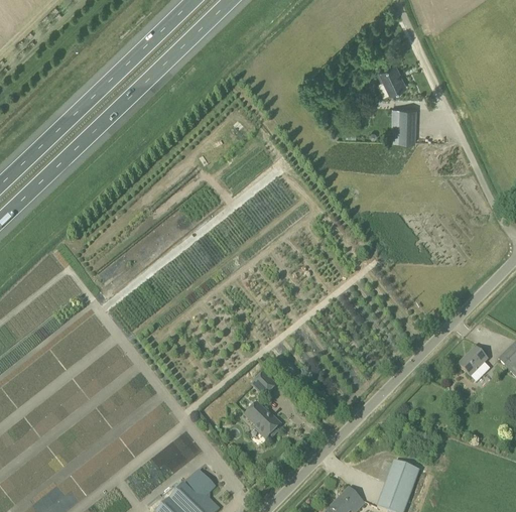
[(395,60),(380,68),(377,70),(381,78),(377,80),(383,93),(390,90),(390,91),(406,84),(395,60)]
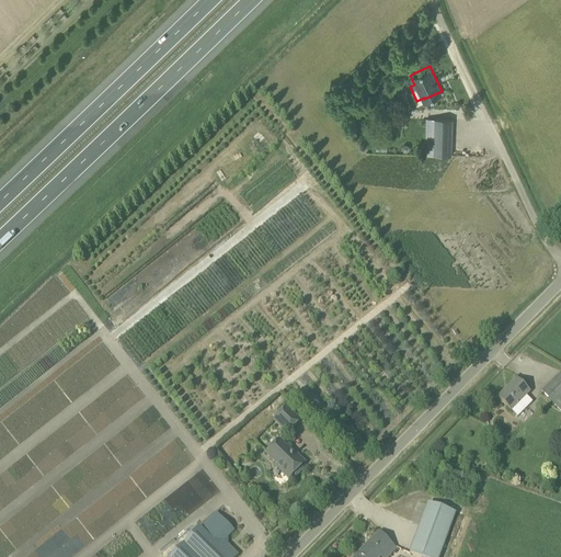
[(426,115),(425,150),(451,151),(453,115),(426,115)]
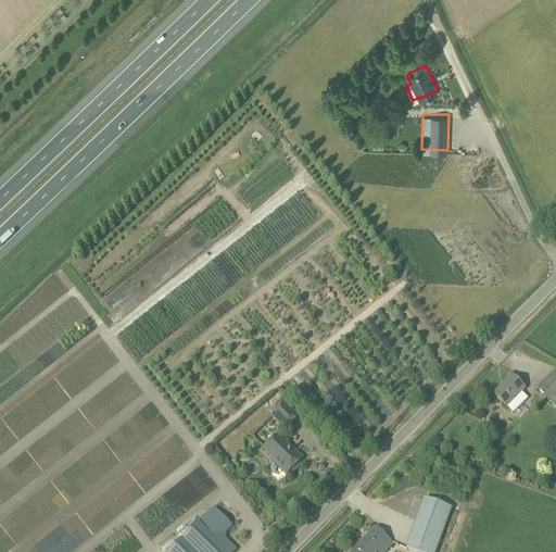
[(555,403),(555,365),(555,366),(538,385),(555,403)]
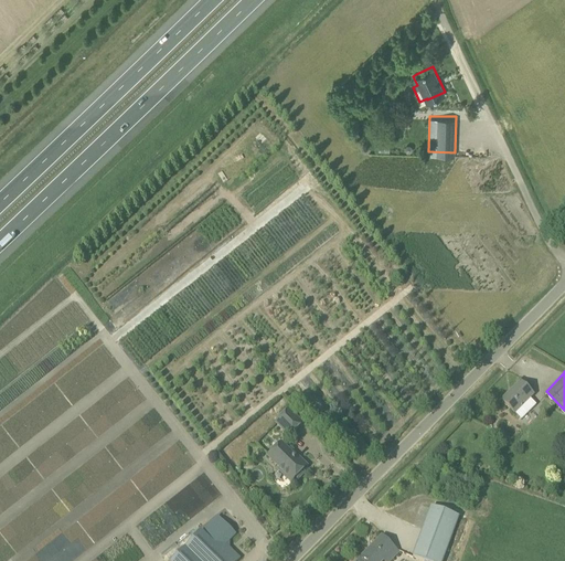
[(530,394),(533,391),(520,379),(521,380),(511,391),(510,390),(502,398),(521,416),(536,401),(530,394)]
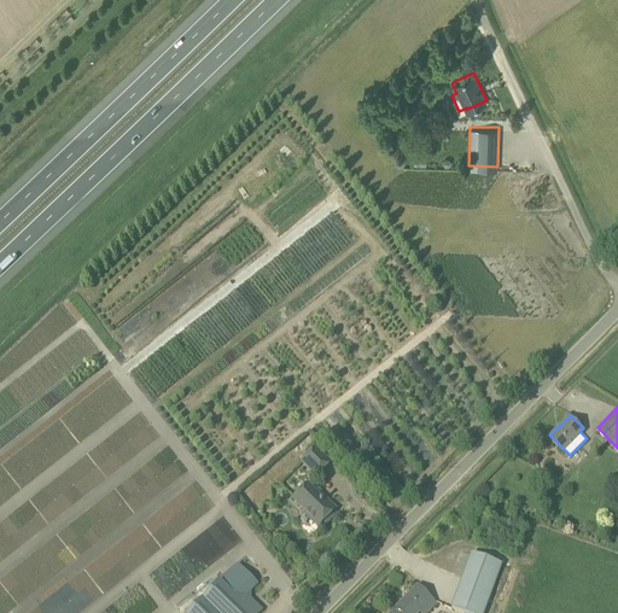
[(303,460),(318,474),(332,460),(318,445),(303,460)]
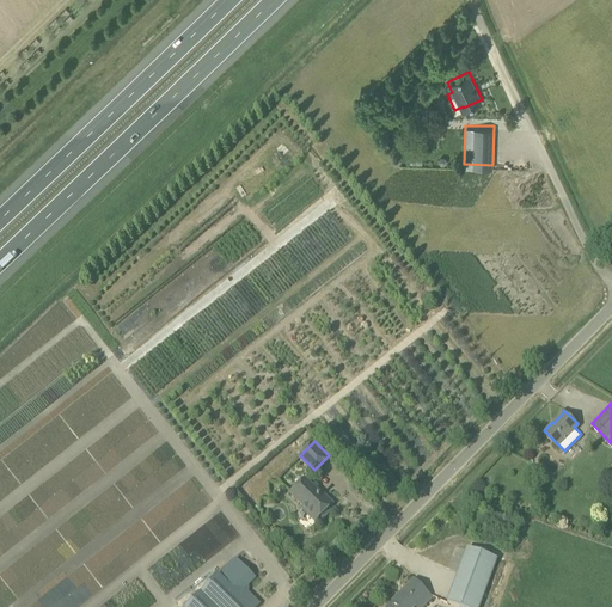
[(320,494),(305,478),(293,491),(305,503),(303,506),(311,514),(316,509),(323,515),(330,508),(328,507),(334,501),(323,491),(320,494)]
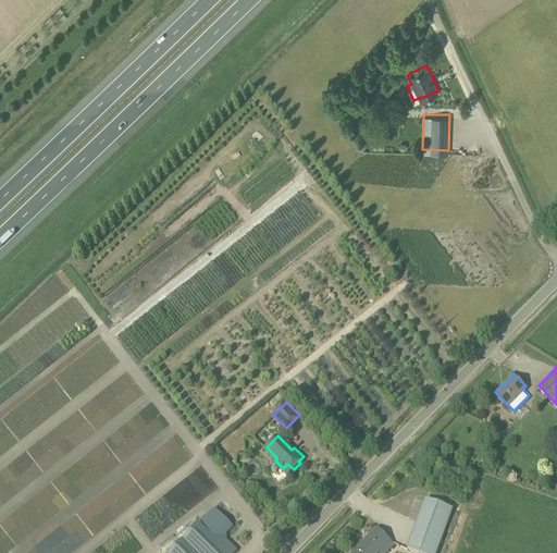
[(407,545),(426,552),(435,552),(454,506),(426,496),(425,496),(407,545)]
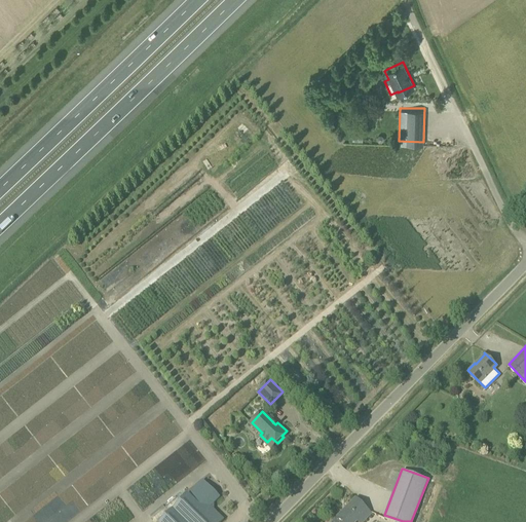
[(212,486),(197,500),(188,491),(159,521),(160,521),(218,521),(224,517),(213,506),(213,501),(220,494),(212,486)]
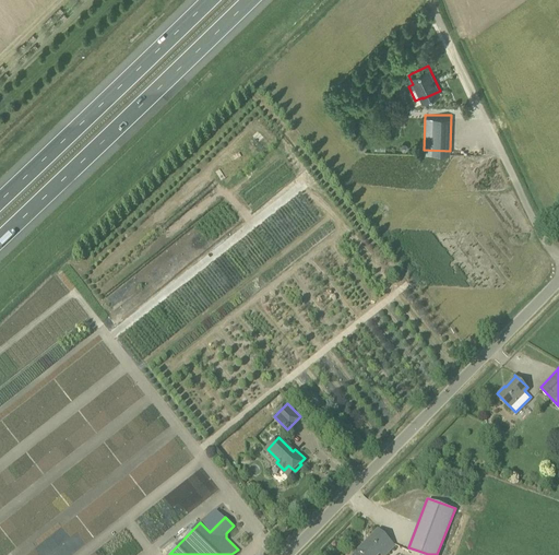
[(383,554),(394,543),(378,527),(358,547),(359,547),(352,554),(375,554),(379,551),(383,554)]
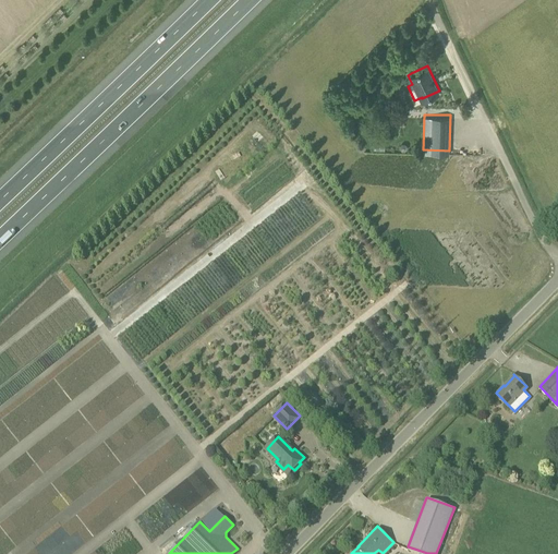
All buildings are outlined.
